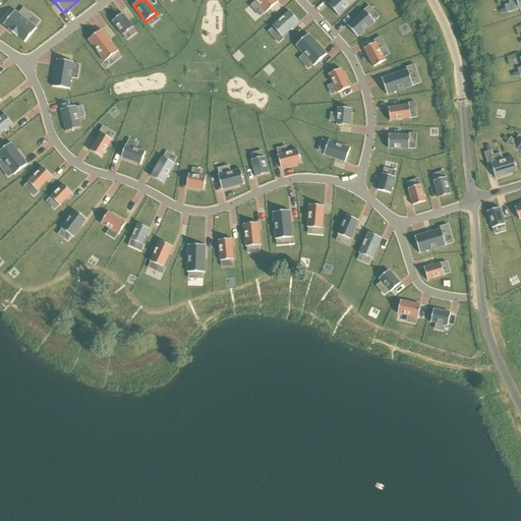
[(333,0),(330,3),(340,14),(355,0),(333,0)]
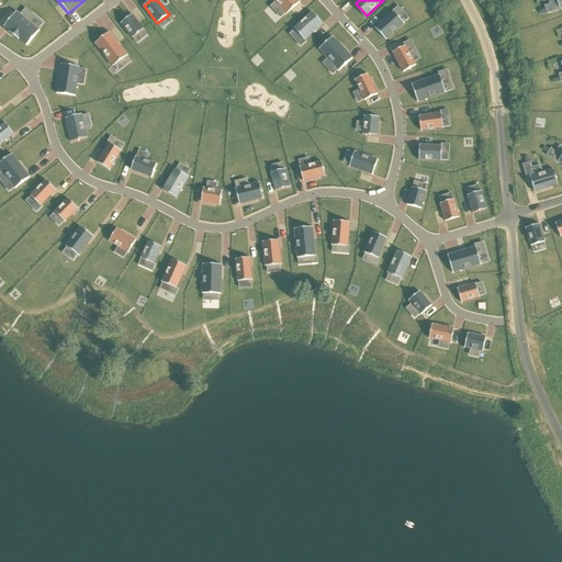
[(294,31),(313,14),(301,2),(283,19),(294,31)]
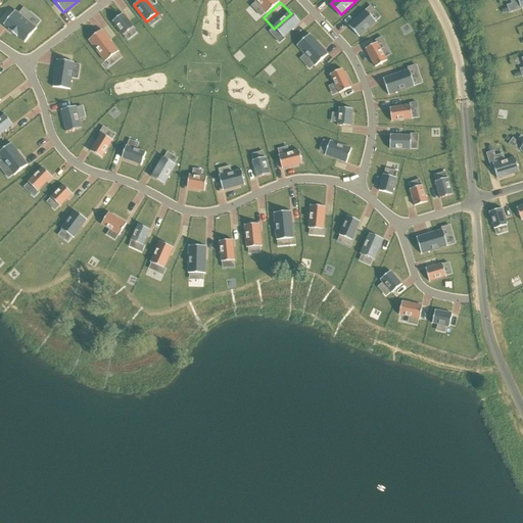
[(15,10),(3,25),(9,29),(8,30),(17,37),(25,43),(37,29),(35,27),(25,18),(30,12),(24,7),(18,13),(15,10)]
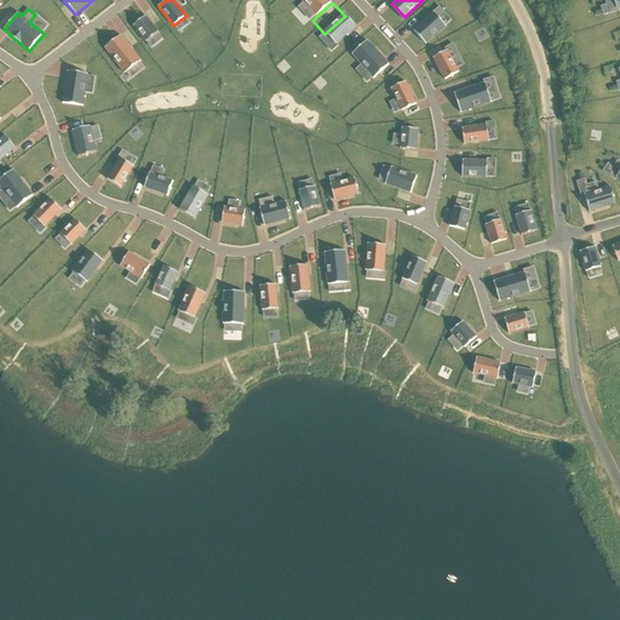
[(414,29),(425,42),(447,24),(436,11),(414,29)]
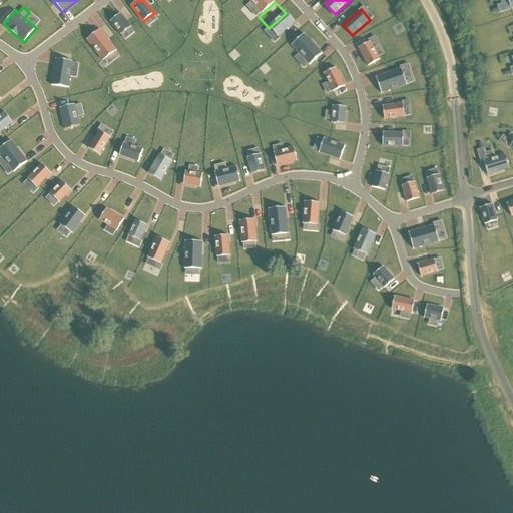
[(120,13),(110,21),(121,35),(131,27),(120,13)]
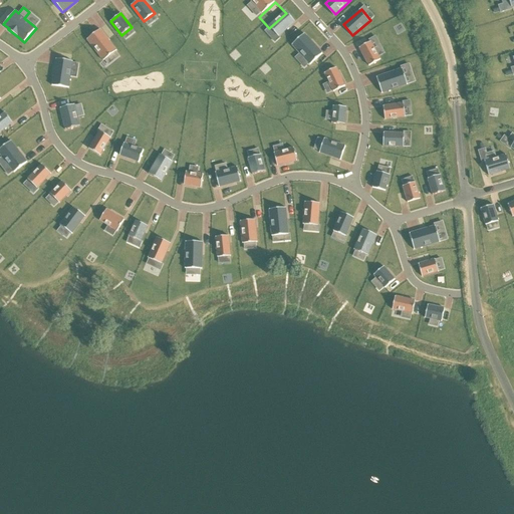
[(304,57),(318,47),(300,25),(285,38),(304,57)]
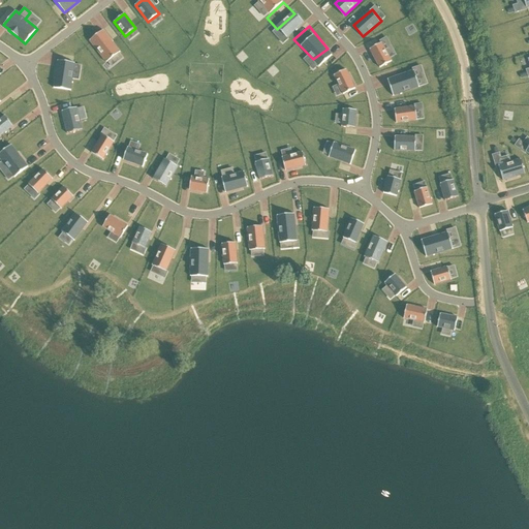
[(103,30),(90,40),(106,63),(120,52),(103,30)]
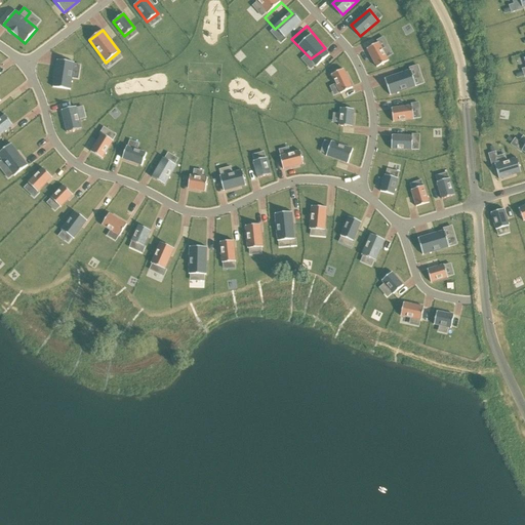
[(367,47),(376,66),(388,59),(379,42),(367,47)]
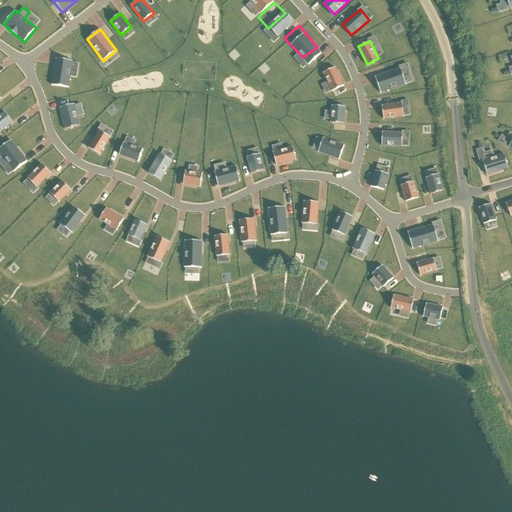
[(56,58),(52,85),(68,88),(72,61),(56,58)]
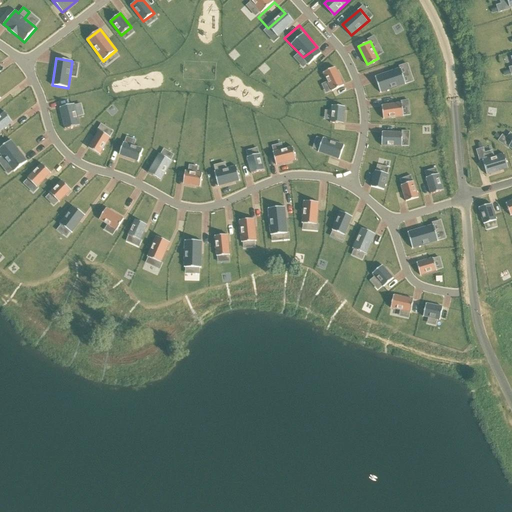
[(332,88),(344,82),(337,67),(325,73),(332,88)]
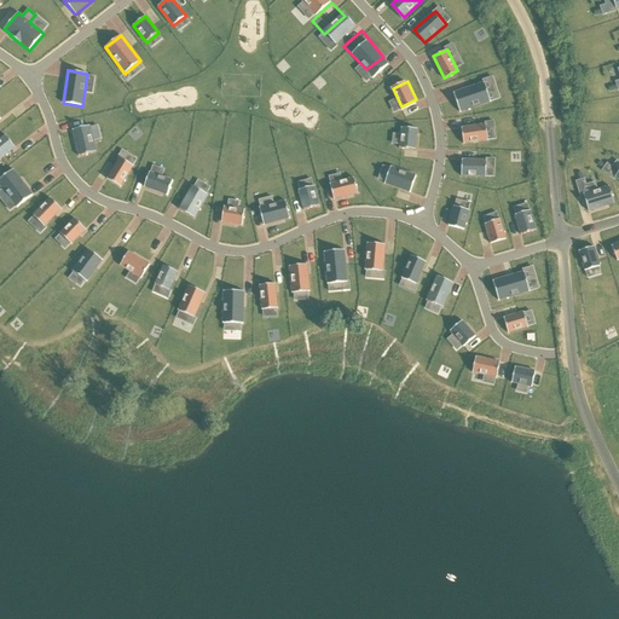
[(455,92),(462,111),(492,100),(486,81),(455,92)]
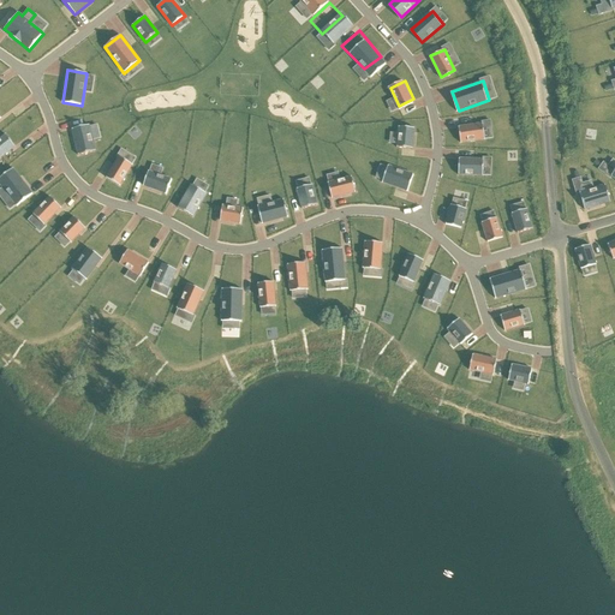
[(459,125),(461,141),(487,138),(484,123),(459,125)]
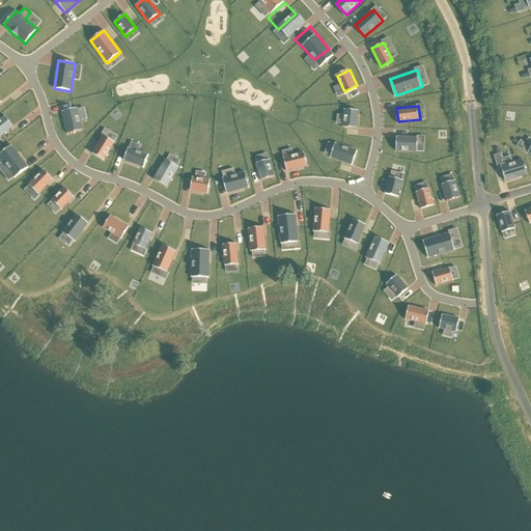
[(78,108),(62,111),(67,134),(83,131),(78,108)]
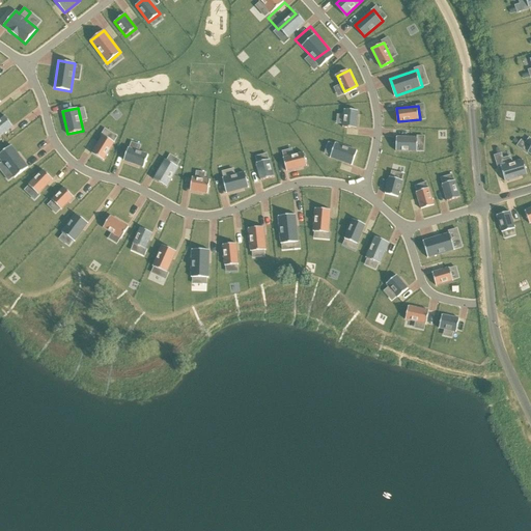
[(344,127),(358,128),(359,110),(346,109),(344,127)]
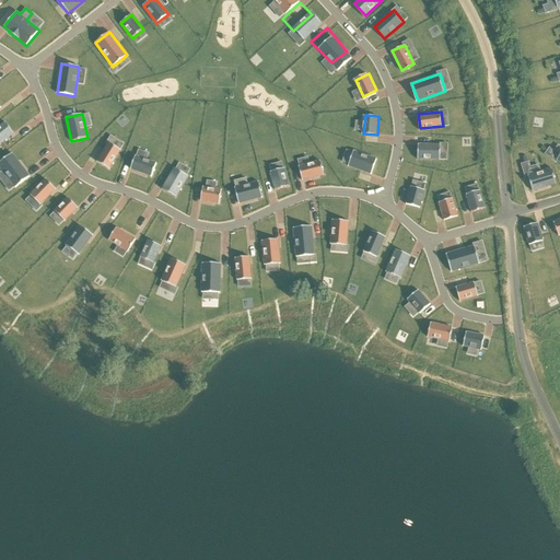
[(6,123),(0,126),(0,143),(14,133),(6,123)]
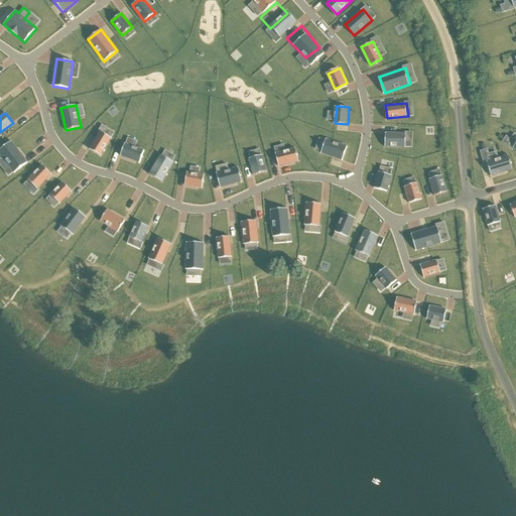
[(100,131),(90,149),(101,156),(111,138),(100,131)]
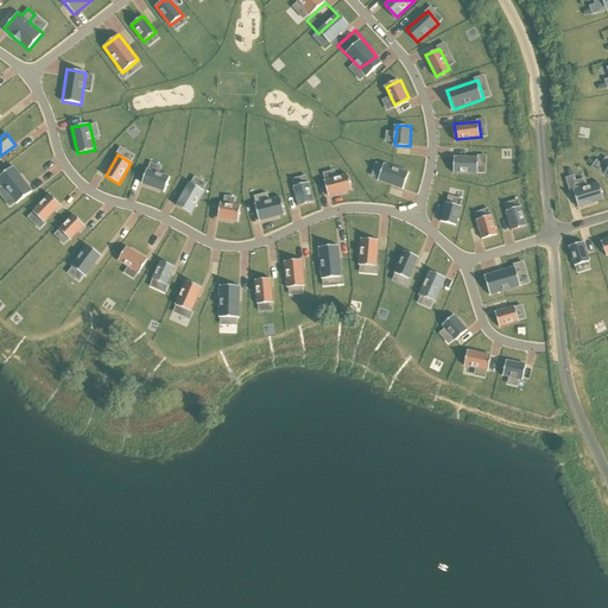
[(481,157),(456,156),(455,171),(480,172),(481,157)]
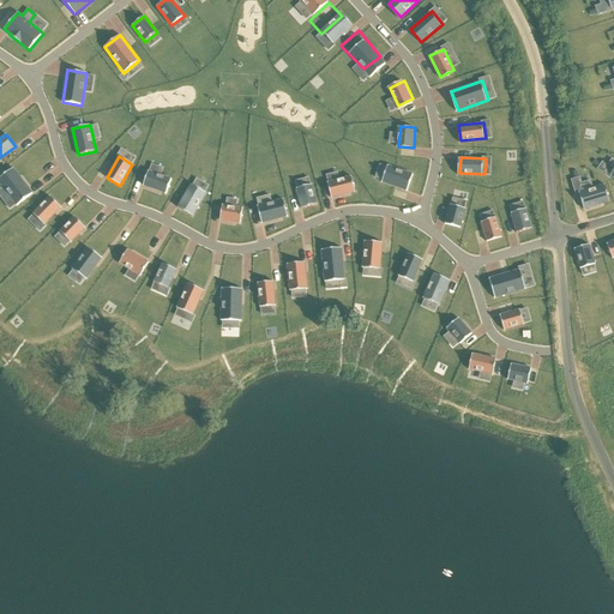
[(383,181),(409,191),(415,173),(389,164),(383,181)]
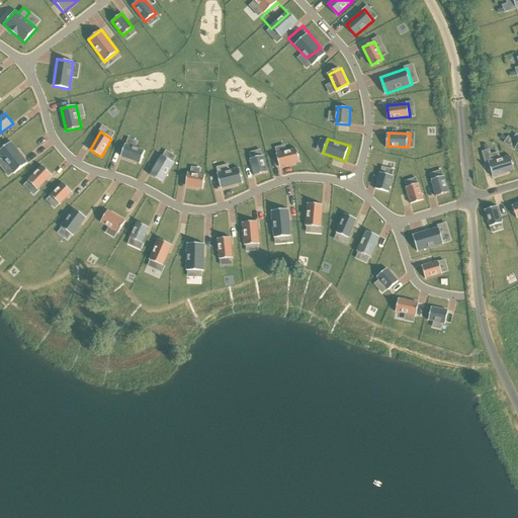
[(11,142),(0,150),(0,155),(14,173),(27,163),(11,142)]
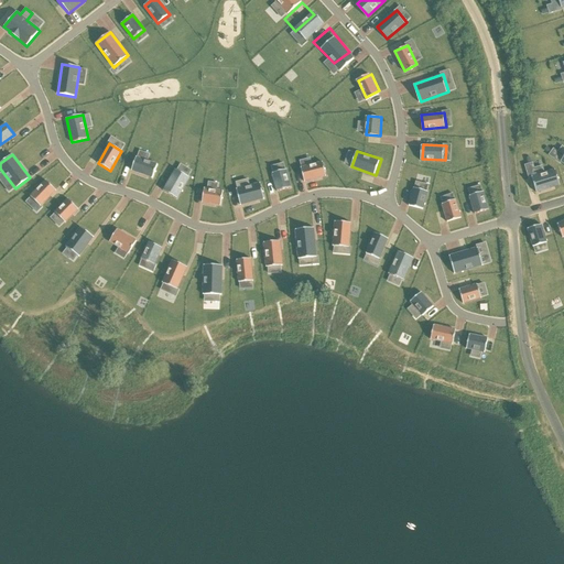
[(137,156),(131,171),(152,179),(158,164),(137,156)]
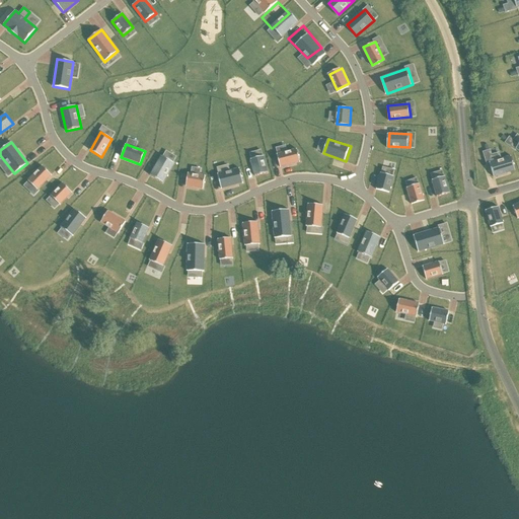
[(299,148),(279,153),(282,166),(302,161),(299,148)]
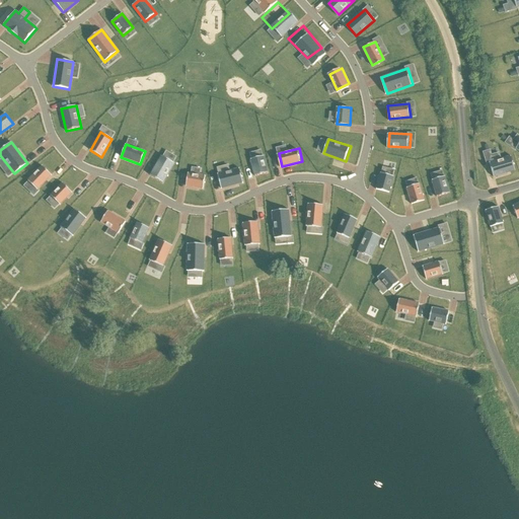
[(160,155),(150,175),(163,182),(174,162),(160,155)]
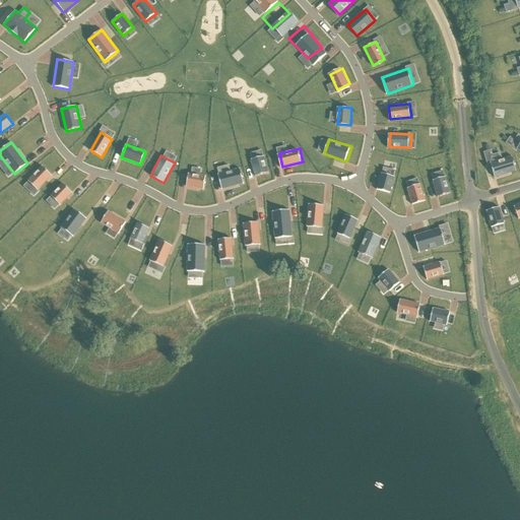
[(265,155),(252,158),(256,176),(269,173),(265,155)]
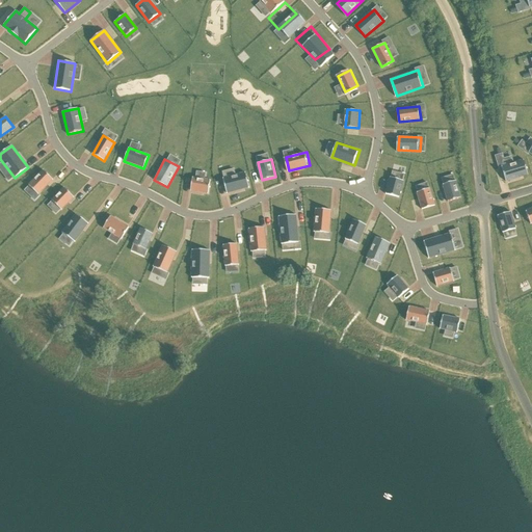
[(501,165),(506,181),(527,175),(523,159),(501,165)]
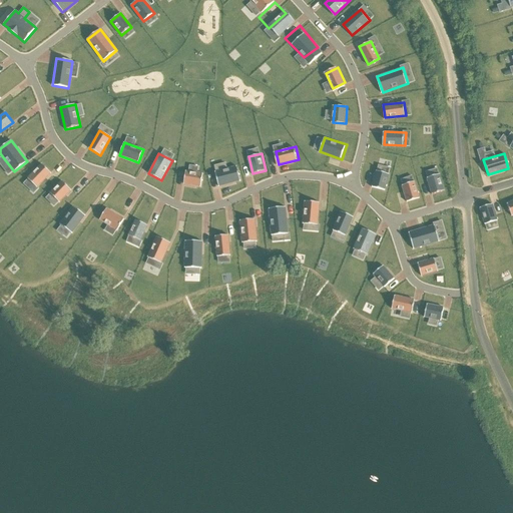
[(42,164),(27,178),(37,187),(51,173),(42,164)]
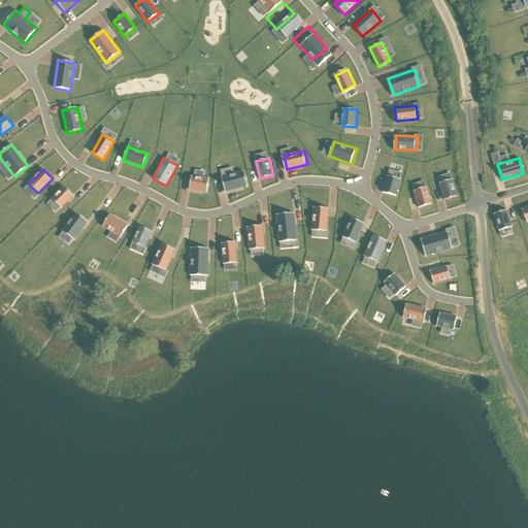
[(244,171),(222,176),(226,192),(249,186),(244,171)]
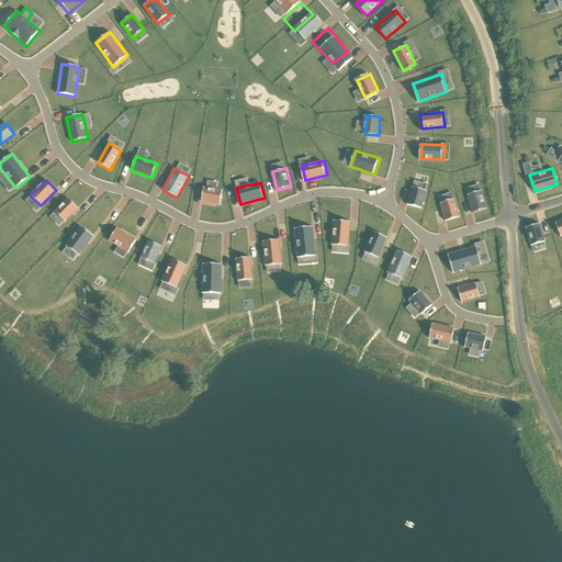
[(413,184),(408,203),(423,208),(427,189),(413,184)]
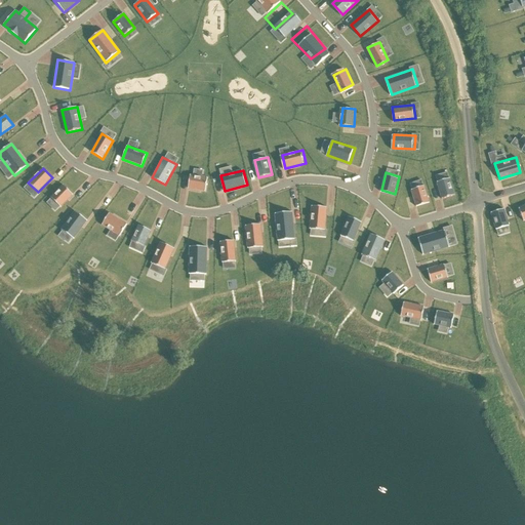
[(193,173),(191,188),(205,190),(208,176),(193,173)]
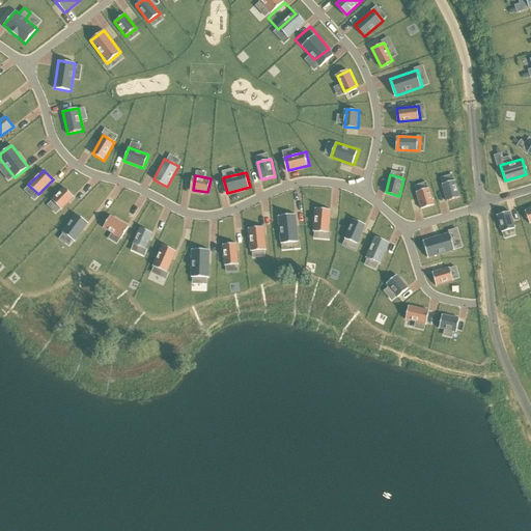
[(448,199),(462,196),(457,179),(444,183),(448,199)]
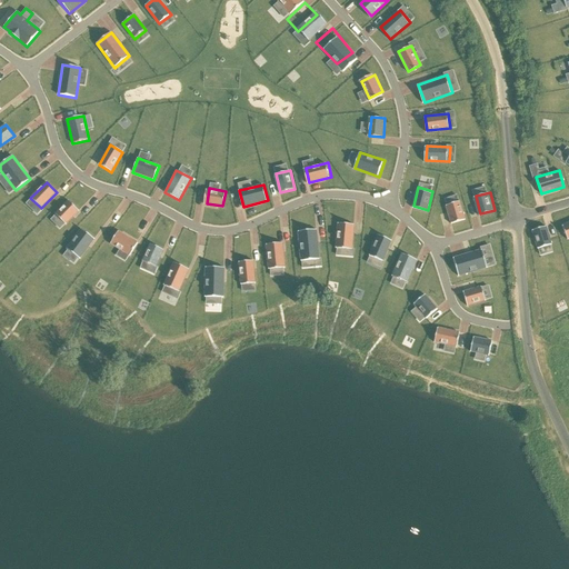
[(69,200),(55,215),(66,225),(79,211),(69,200)]
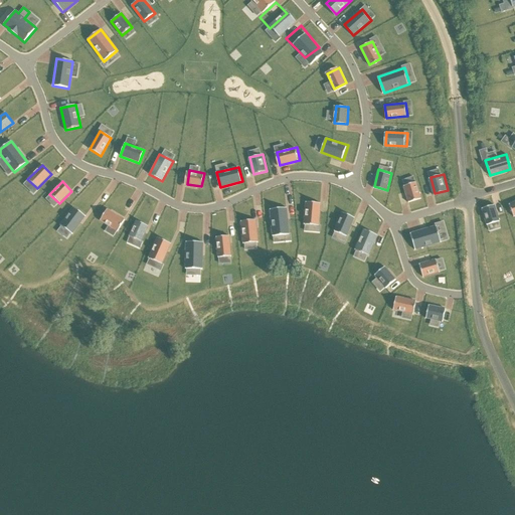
[(408,201),(421,197),(417,181),(404,184),(408,201)]
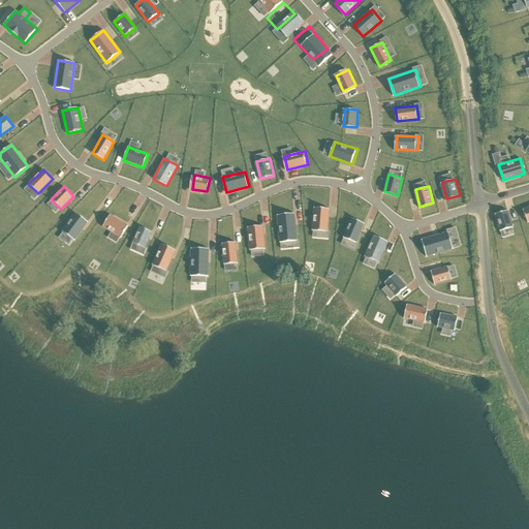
[(331,207),(315,206),(313,229),(329,230),(331,207)]
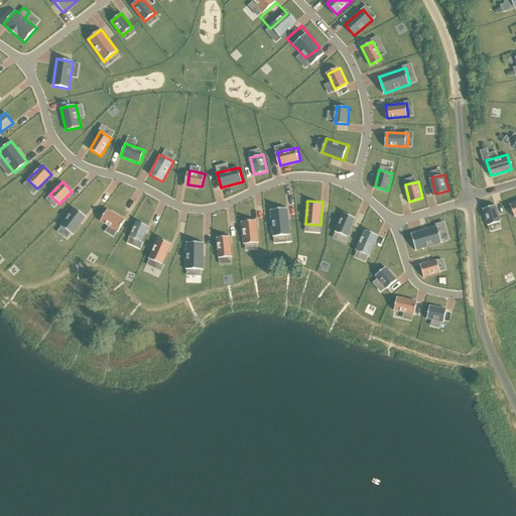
[(495,204),(483,208),(488,226),(500,222),(495,204)]
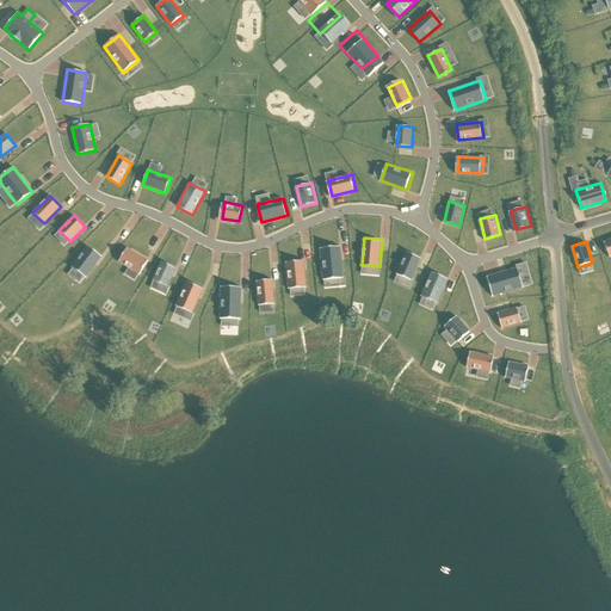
[(340,245),(320,247),(323,279),(344,277),(340,245)]
